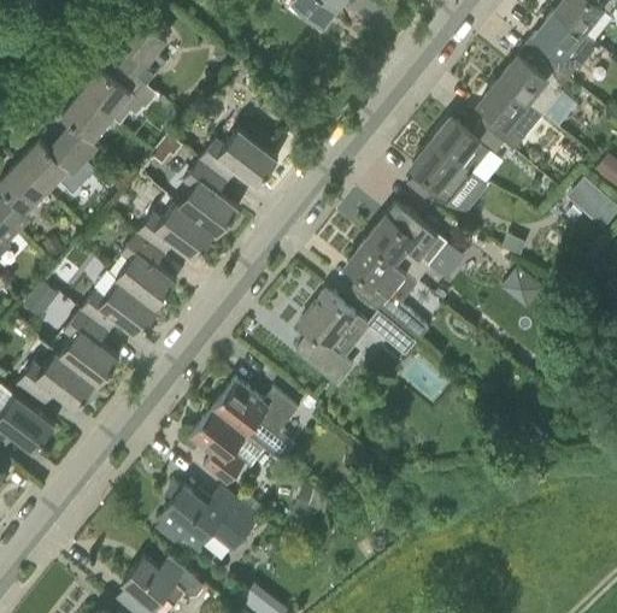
[(297,0),(317,16),(322,10),(330,16),(341,0),(297,0)]
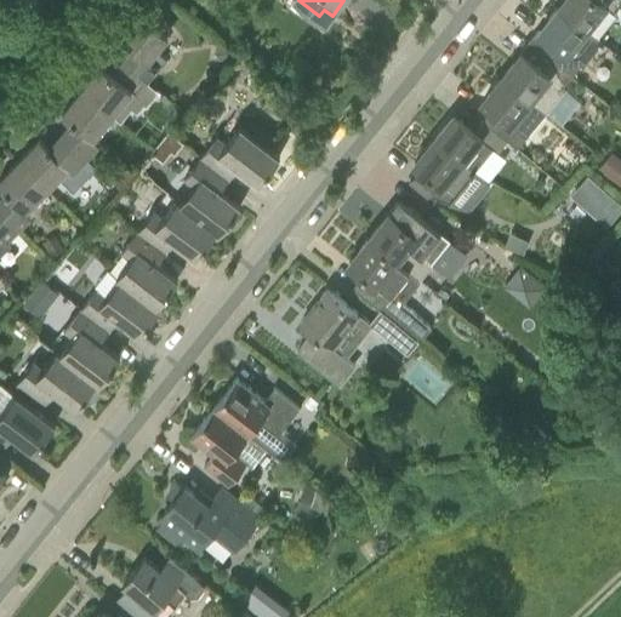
[(620,0),(567,0),(559,10),(586,32),(598,41),(616,18),(611,13),(620,1),(620,0)]
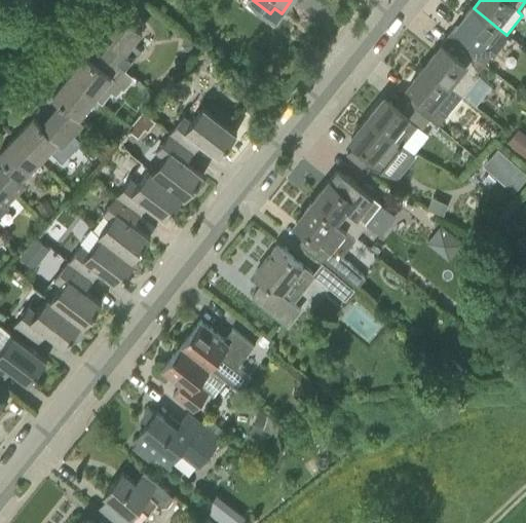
[(484,66),(492,55),(494,58),(511,38),(496,27),(474,8),(457,29),(471,40),(463,49),(484,66)]
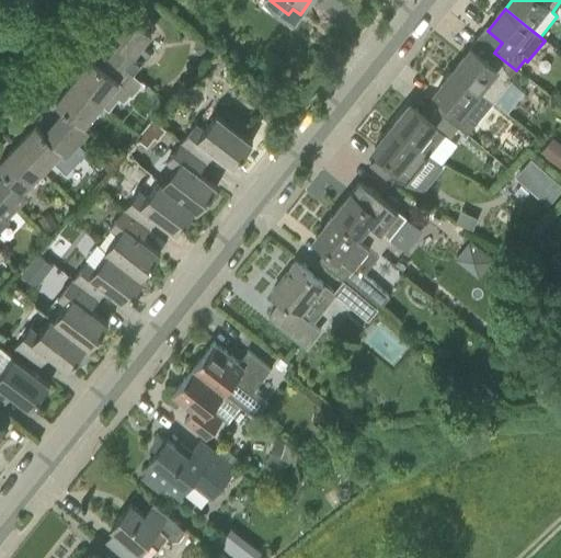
[(151,35),(124,13),(106,35),(119,46),(110,58),(133,76),(141,64),(144,66),(151,56),(141,48),(151,35)]
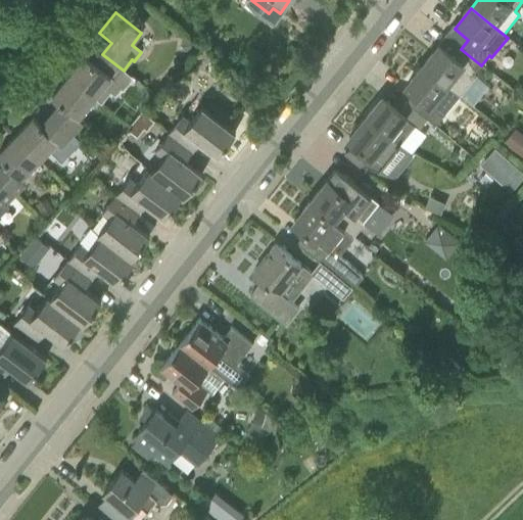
[(192,53),(192,51),(190,42),(182,43),(181,43),(184,54),(192,53)]
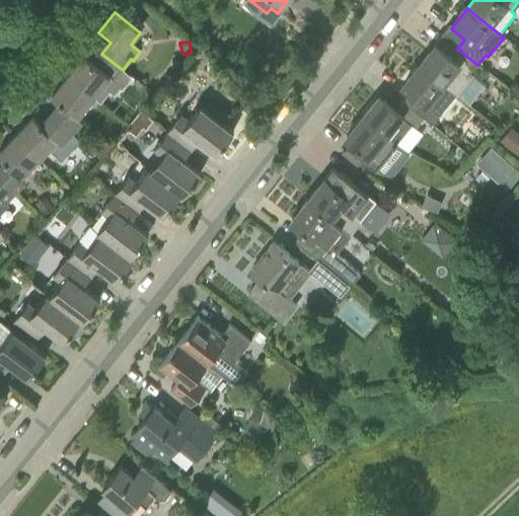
[(471,77),(469,75),(477,65),(457,49),(450,57),(437,47),(420,67),(456,96),(471,77)]
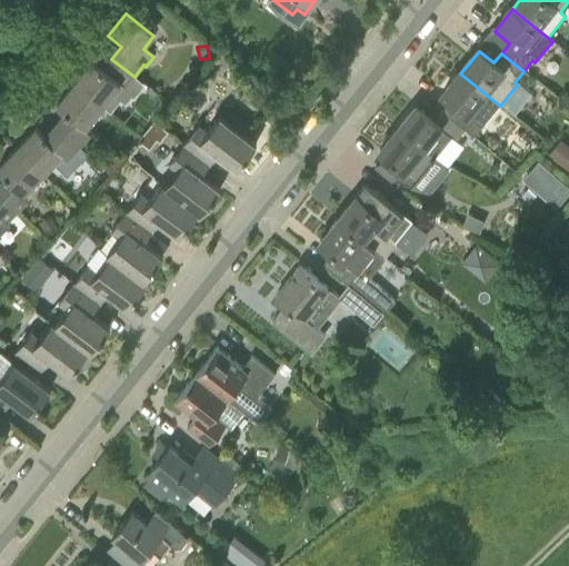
[(92,63),(75,86),(103,108),(111,115),(121,102),(127,106),(132,99),(135,100),(146,86),(135,77),(111,59),(102,71),(92,63)]
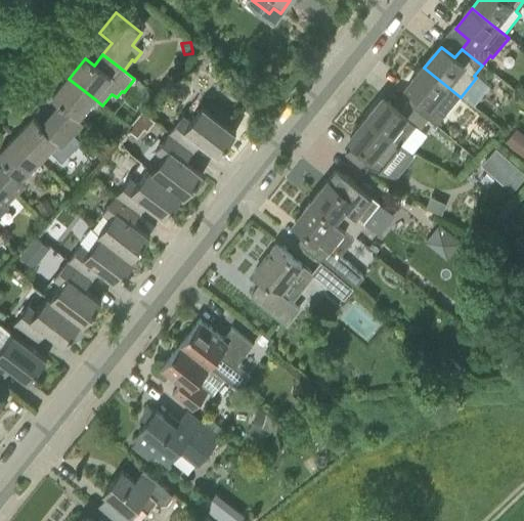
[(424,68),(407,88),(416,95),(408,104),(429,121),(435,112),(444,119),(461,97),(424,68)]
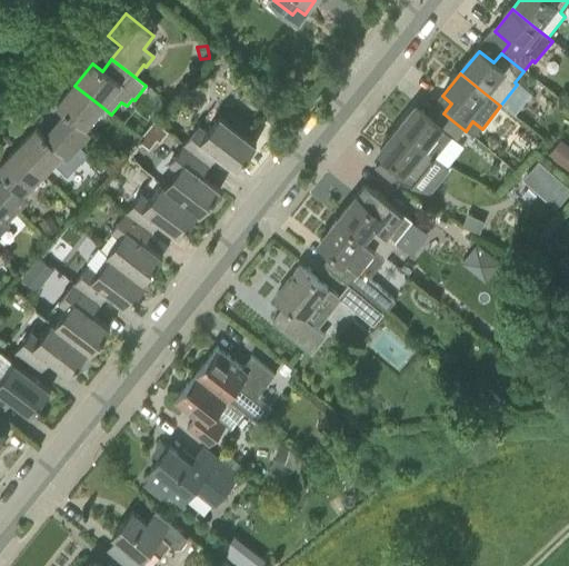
[(102,108),(75,86),(57,108),(66,116),(57,127),(78,147),(78,146),(90,132),(86,129),(102,108)]
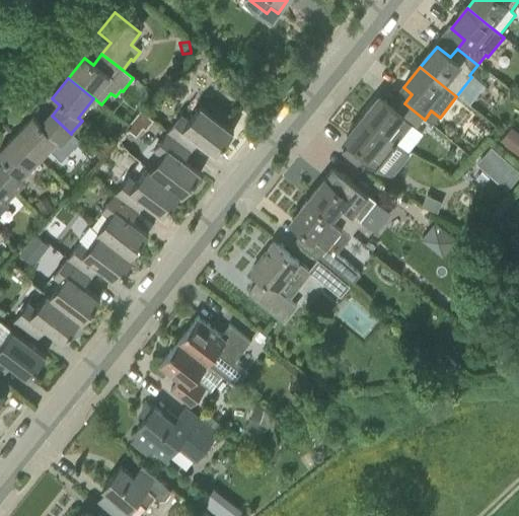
[(425,120),(404,103),(397,113),(380,98),(363,119),(396,145),(413,126),(417,130),(425,120)]
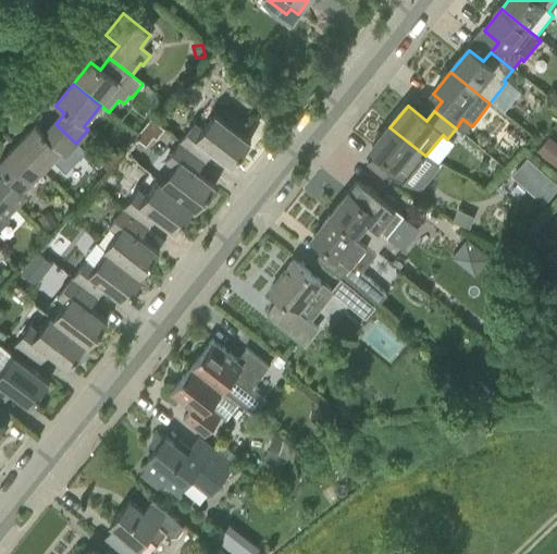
[(232,168),(251,144),(215,115),(202,131),(195,124),(180,144),(206,163),(213,154),(232,168)]
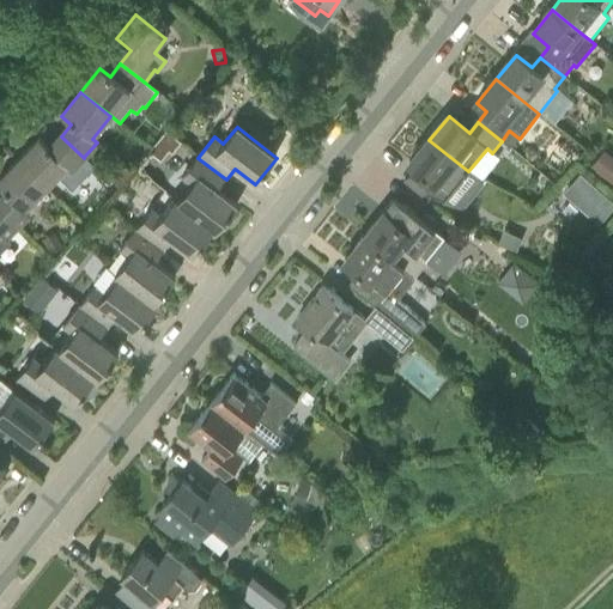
[(165,132),(150,154),(171,169),(187,146),(165,132)]
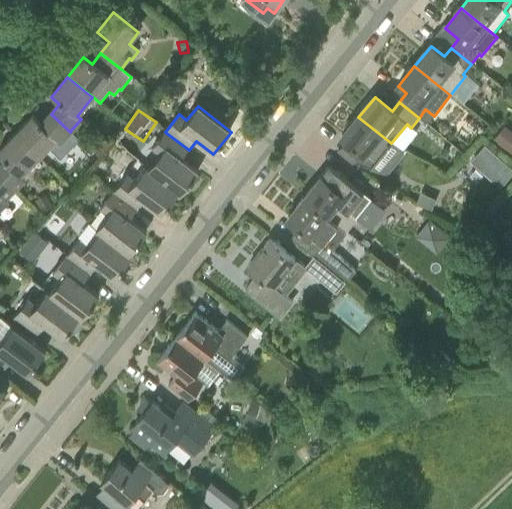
[(34,117),(15,135),(38,158),(48,148),(60,161),(80,141),(70,131),(70,132),(51,114),(42,124),(34,117)]
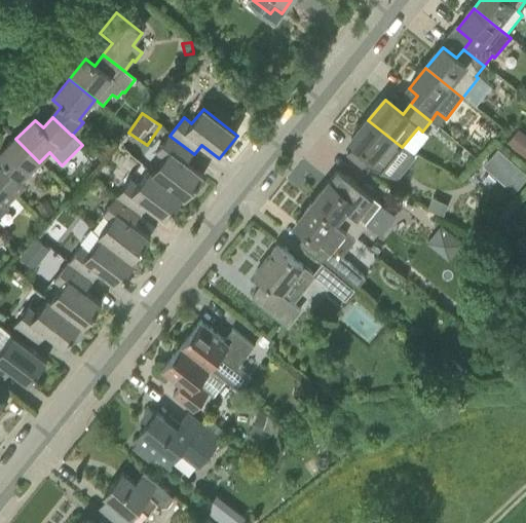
[(359,147),(350,157),(363,167),(380,174),(402,147),(368,120),(351,141),(359,147)]
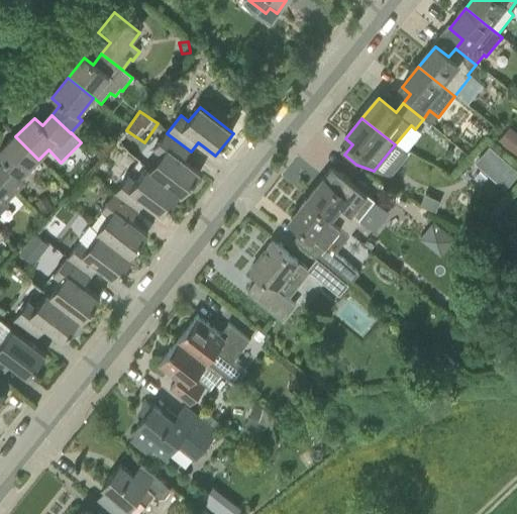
[(516,134),(510,128),(498,143),(516,159),(516,134)]
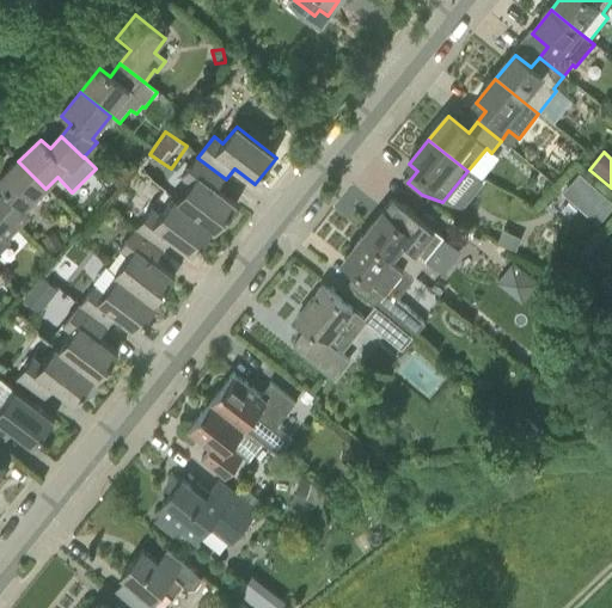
[(139,169),(161,183),(170,171),(147,155),(139,169)]
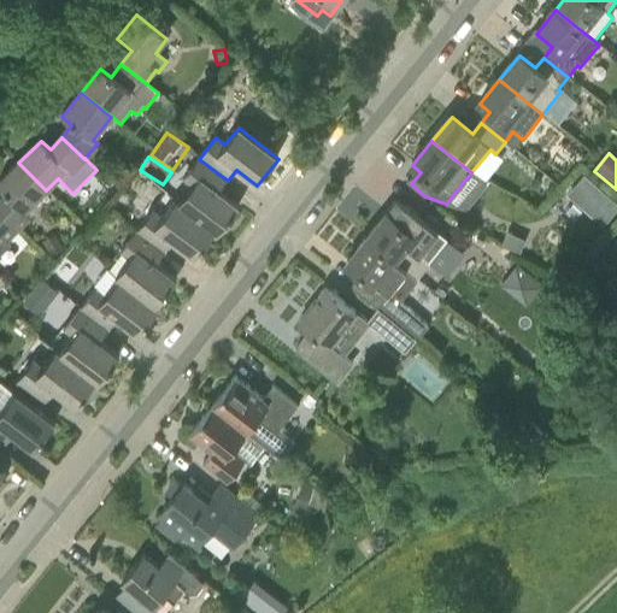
[(218,235),(239,208),(218,192),(228,181),(199,159),(183,180),(192,186),(178,202),(178,204),(215,233),(218,235)]
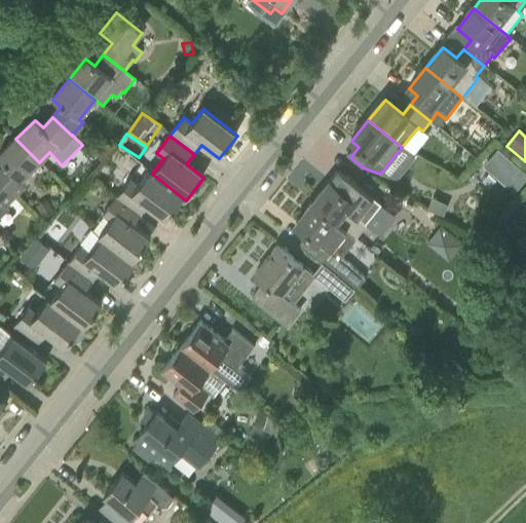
[(22,180),(39,162),(15,139),(0,155),(0,160),(5,165),(0,171),(0,180),(14,195),(26,184),(22,180)]
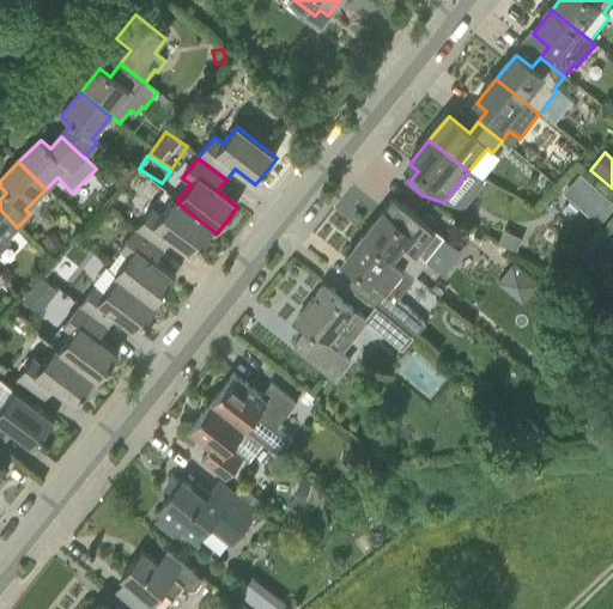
[(612,203),(581,176),(569,189),(604,220),(612,209),(612,203)]
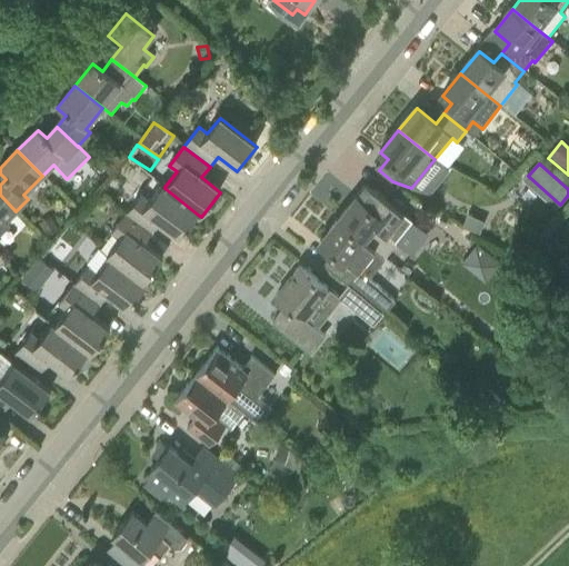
[(160,224),(179,238),(198,215),(165,188),(165,187),(162,185),(149,200),(141,195),(126,214),(152,235),(160,224)]
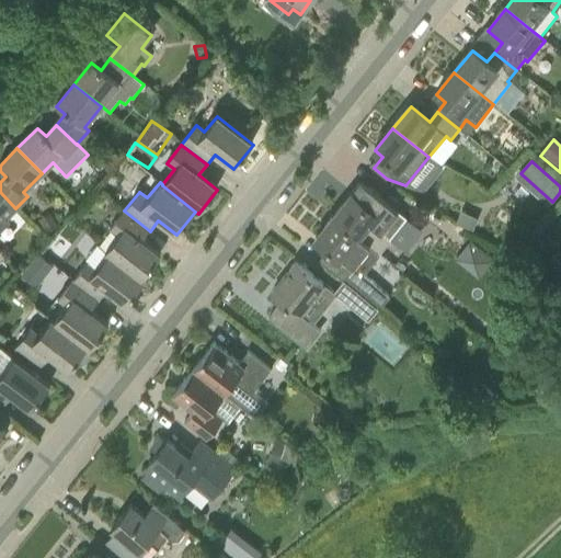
[(407,219),(362,183),(333,218),(379,254),(407,219)]
